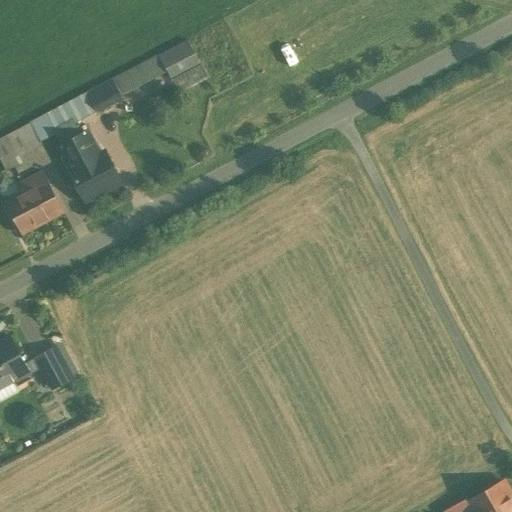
[(187,40),(159,55),(170,77),(192,65),(199,62),(187,40)]
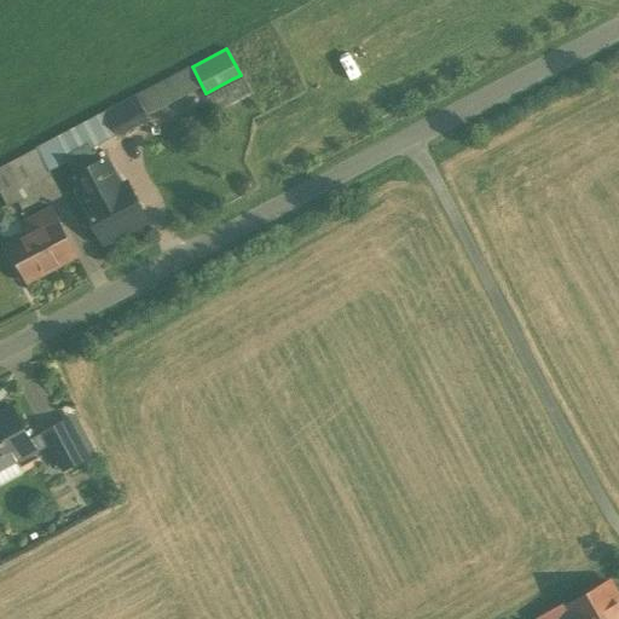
[(186,68),(136,96),(145,114),(196,87),(186,68)]
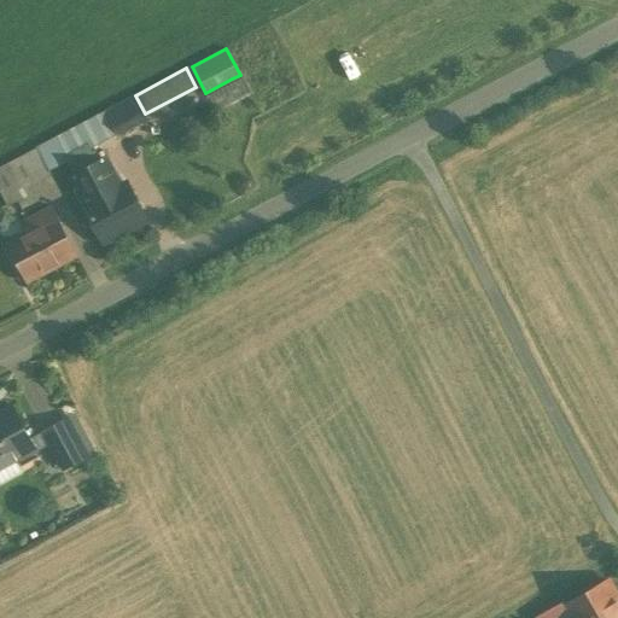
[(145,114),(135,95),(38,147),(50,170),(66,161),(91,149),(147,118),(145,114)]
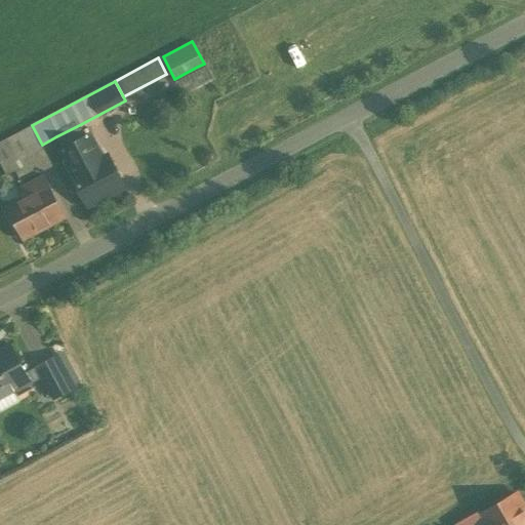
[(42,145),(32,125),(18,132),(31,155),(43,148),(42,145)]
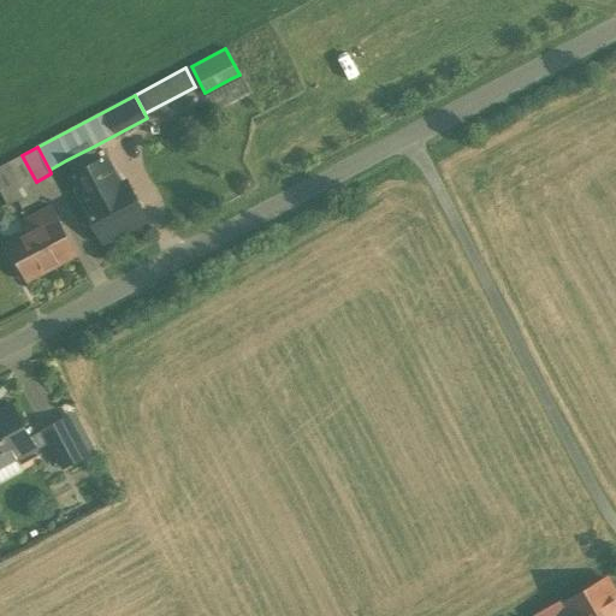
[(120,185),(105,158),(99,161),(90,148),(66,160),(73,175),(71,176),(86,203),(84,205),(104,241),(146,218),(126,182),(120,185)]
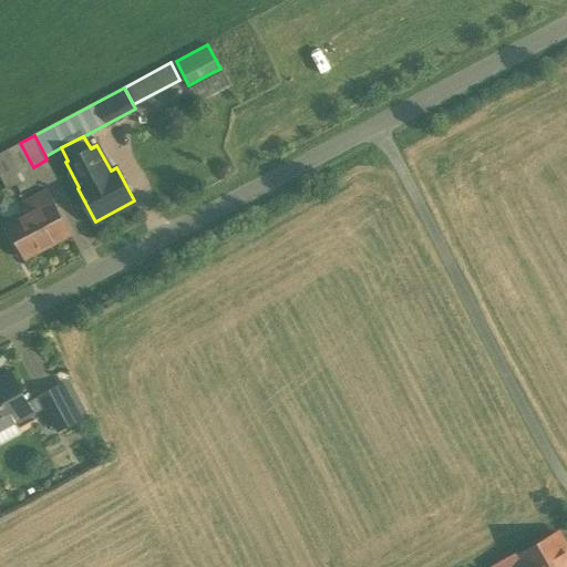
[(33,167),(20,143),(8,150),(21,174),(33,167)]
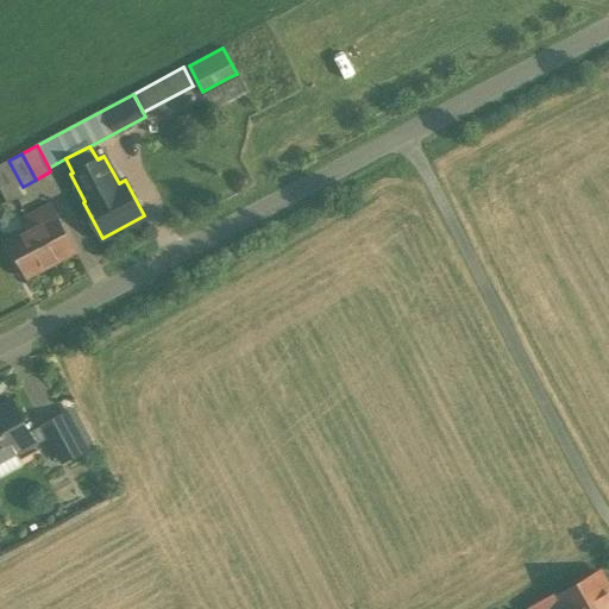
[(23,187),(8,161),(0,164),(0,187),(7,201),(25,192),(23,187)]
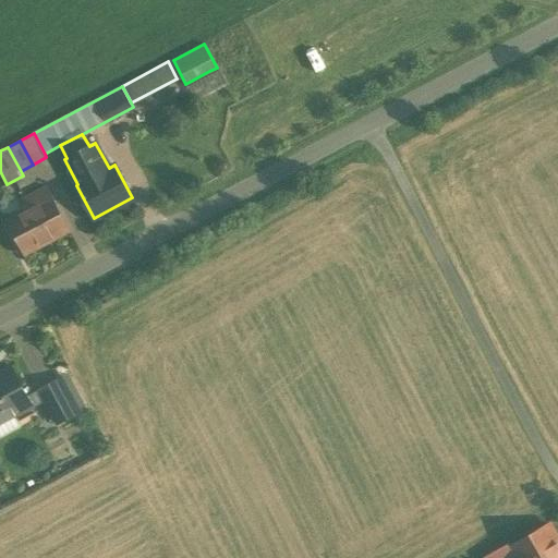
[(47,186),(19,201),(23,210),(5,220),(24,254),(70,230),(47,186)]
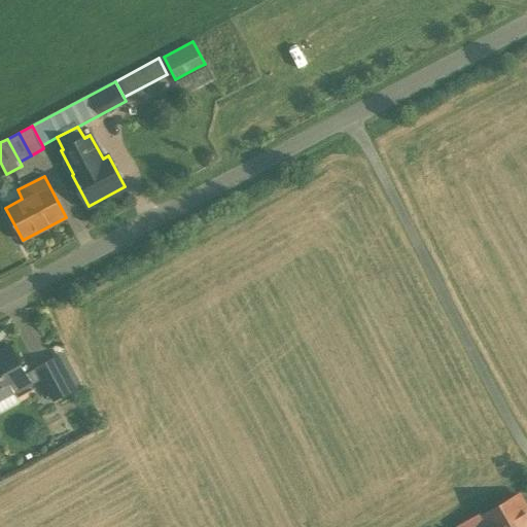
[(0,399),(1,399),(30,384),(8,345),(0,349),(0,399)]
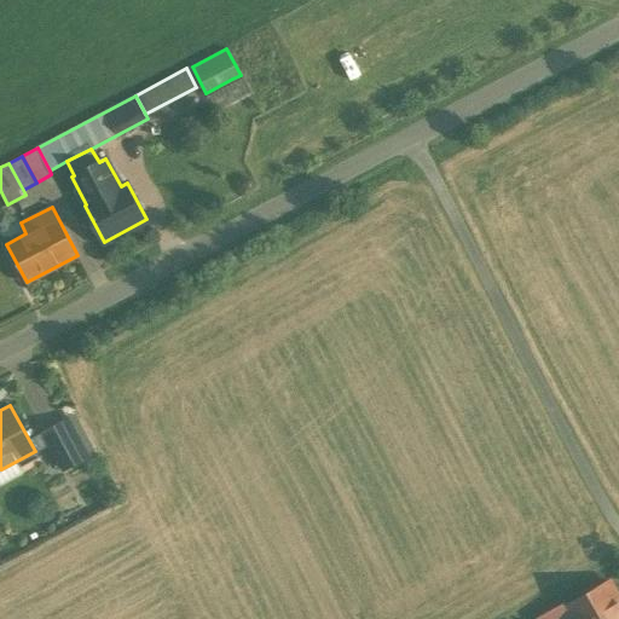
[(63,421),(44,431),(64,469),(84,460),(63,421)]
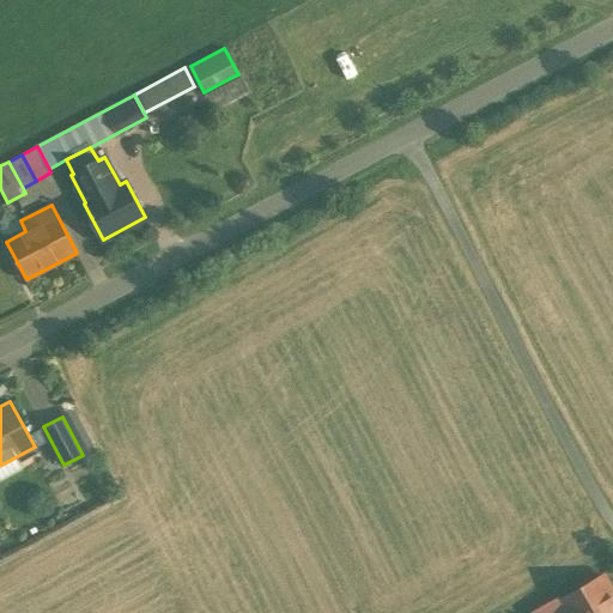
[(612,612),(612,589),(605,575),(560,601),(558,598),(533,612),(612,612)]
